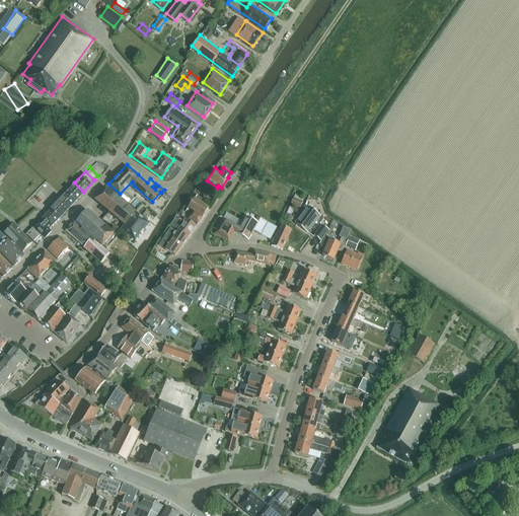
[(66,201),(71,205),(83,192),(74,182),(63,195),(67,199),(66,201)]
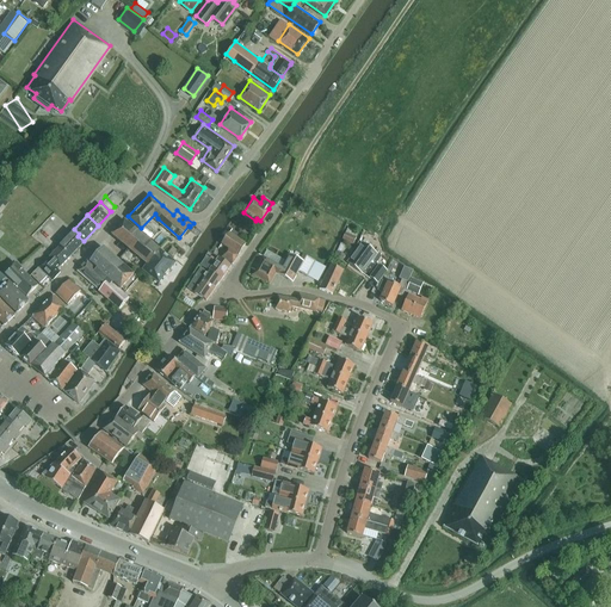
[(112,233),(147,261),(142,267),(159,280),(176,260),(125,218),(112,233)]
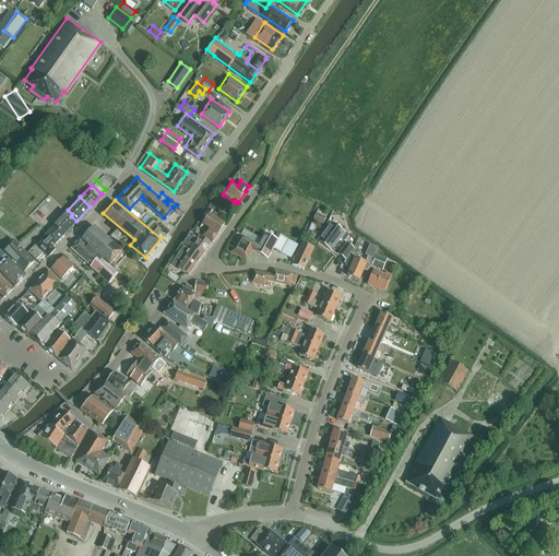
[(328,211),(318,205),(312,216),(323,221),(328,211)]
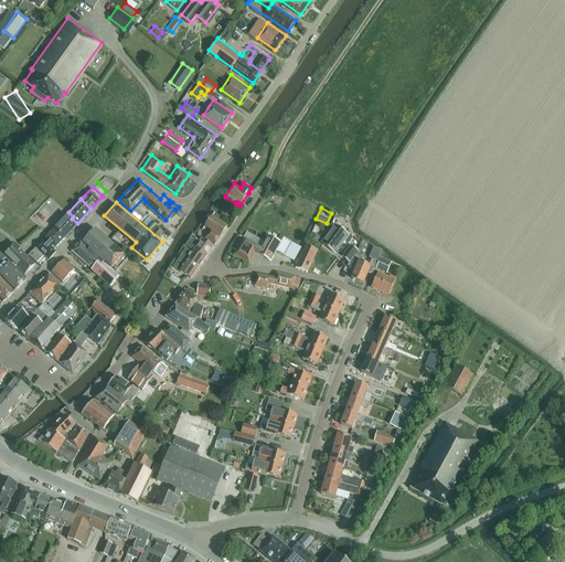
[(222,214),(214,210),(212,213),(204,223),(206,225),(221,234),(227,224),(220,219),(222,214)]
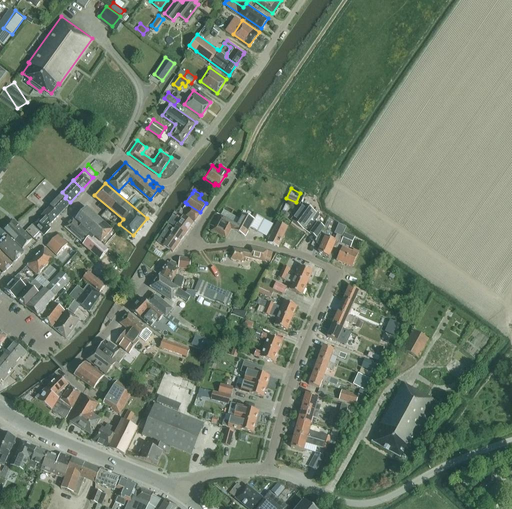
[(70,202),(65,198),(66,196),(62,192),(49,205),(58,214),(70,202)]
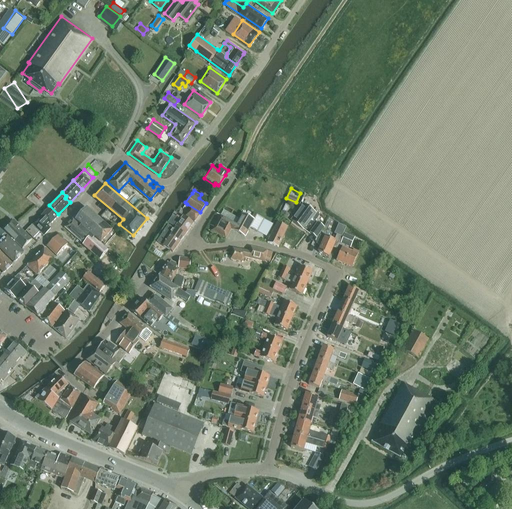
[(293,219),(302,226),(304,224),(305,225),(312,216),(315,218),(319,213),(307,203),(303,209),(299,206),(294,213),(296,215),(293,219)]
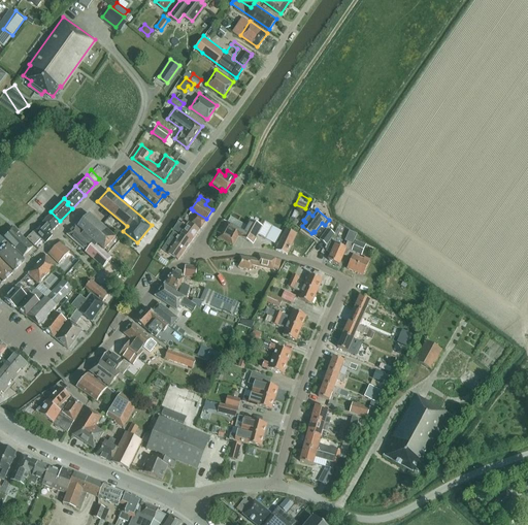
[(201,225),(206,219),(193,210),(188,217),(201,225)]
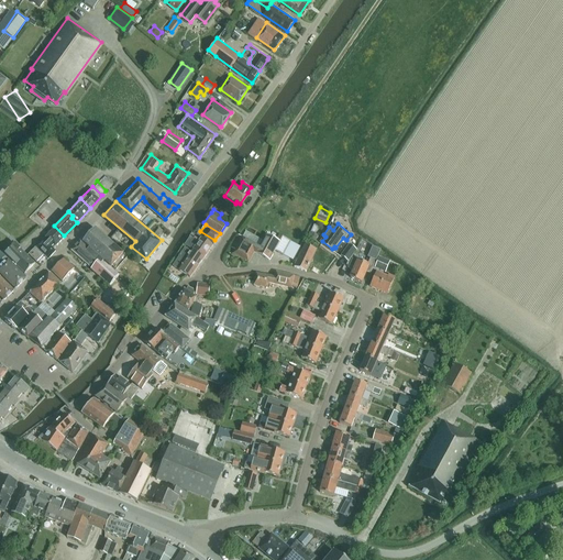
[(64,235),(54,226),(44,237),(54,246),(64,235)]
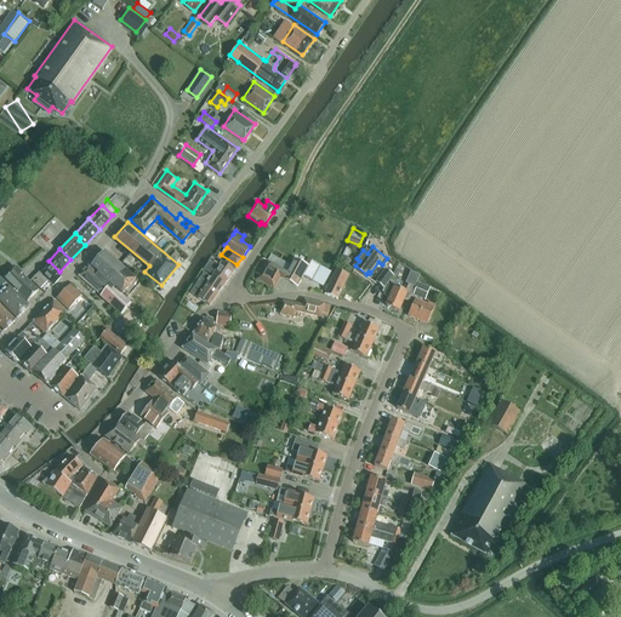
[(123,292),(123,291),(127,295),(140,281),(135,278),(136,276),(104,249),(91,264),(123,292)]
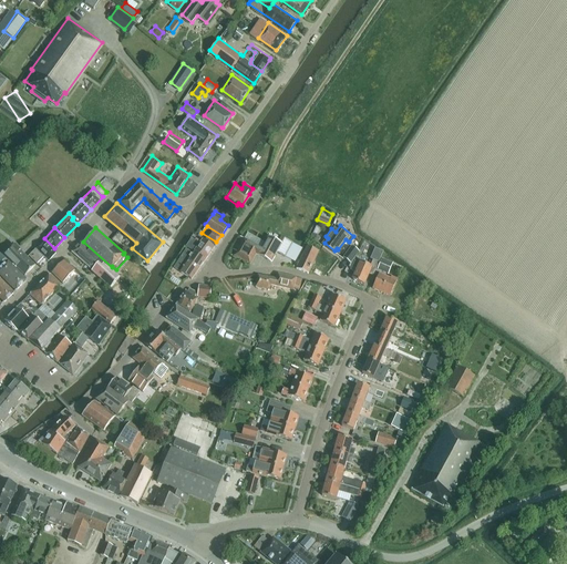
[(240,234),(233,247),(237,249),(234,253),(250,262),(256,250),(271,259),(276,249),(285,254),(292,241),(281,235),(279,241),(268,234),(265,241),(247,231),(244,236),(240,234)]
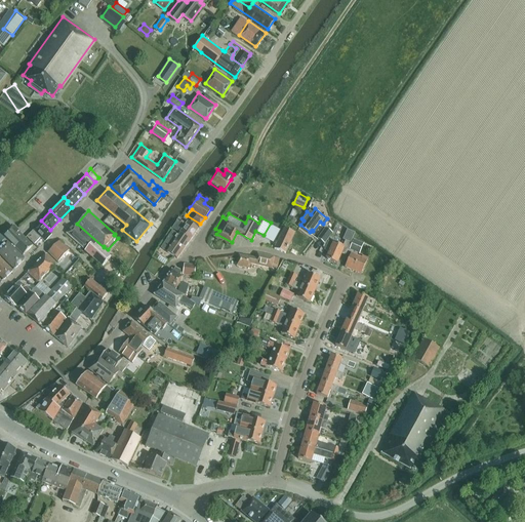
[(177,218),(172,226),(178,230),(190,238),(198,227),(188,219),(185,224),(177,218)]
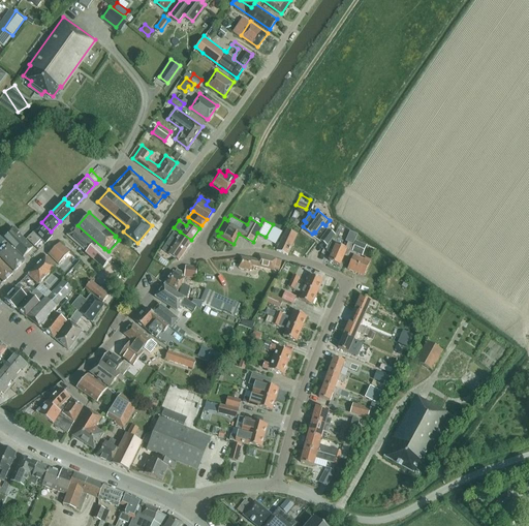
[(27,237),(28,237),(33,243),(39,236),(45,241),(52,234),(40,223),(27,237)]
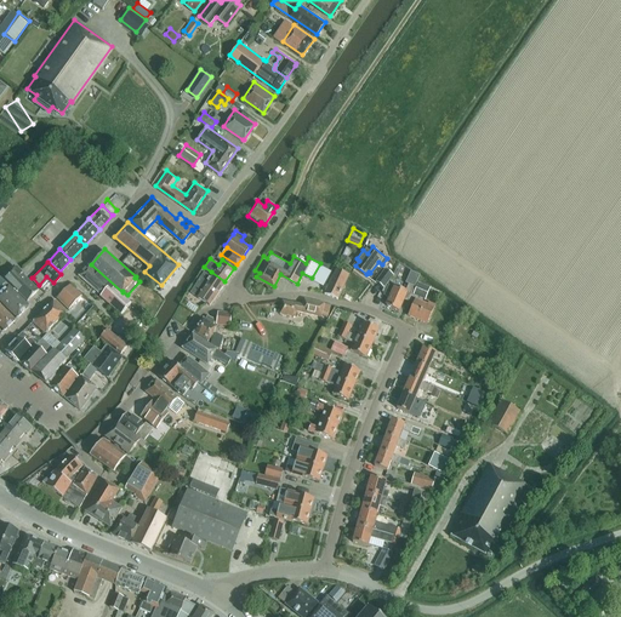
[(4,275),(27,298),(39,287),(15,263),(4,275)]
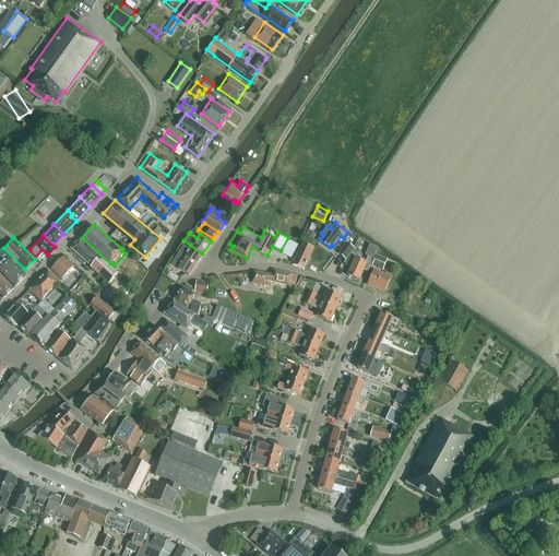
[(71,246),(81,255),(91,263),(91,264),(107,280),(116,269),(80,237),(71,246)]
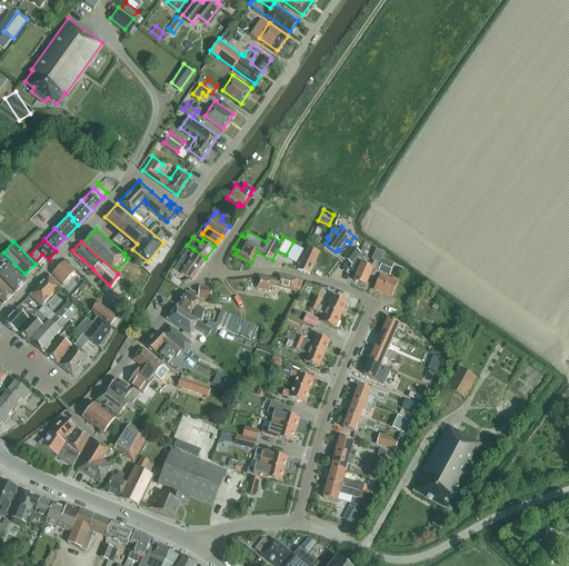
[(297,267),(309,272),(319,250),(308,245),(297,267)]
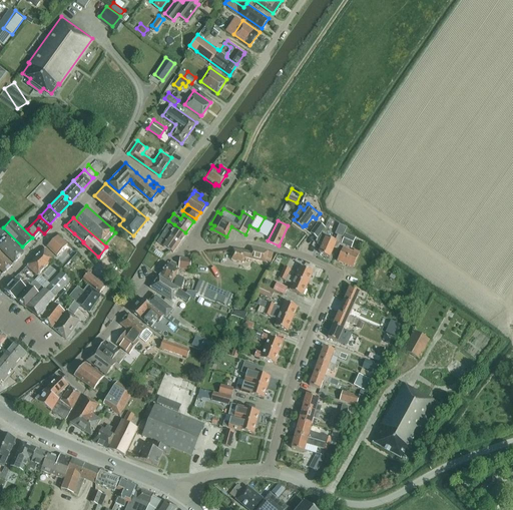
[(318,220),(310,230),(316,234),(324,224),(318,220)]
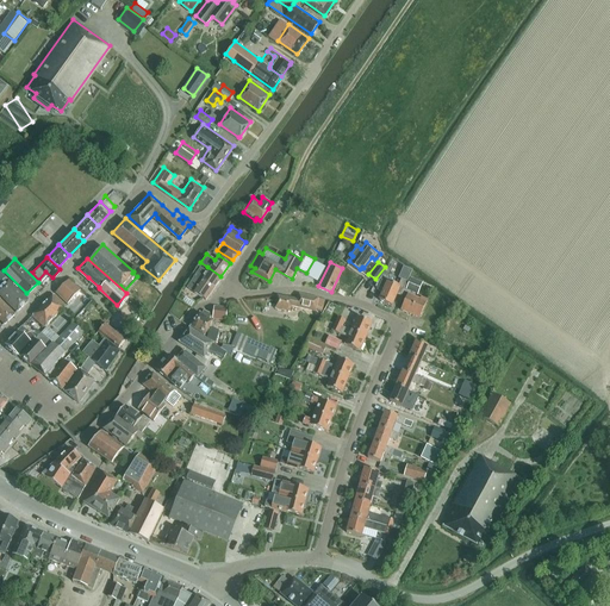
[(207,267),(204,273),(201,276),(195,273),(190,281),(195,285),(193,289),(205,298),(221,276),(207,267)]
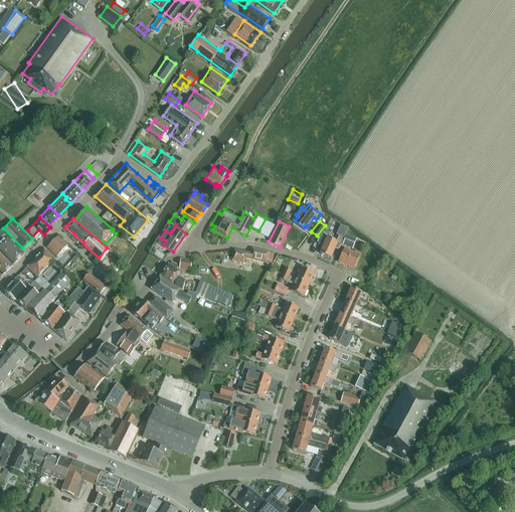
[(7,234),(0,227),(0,236),(2,238),(0,241),(0,247),(14,262),(24,251),(7,234)]
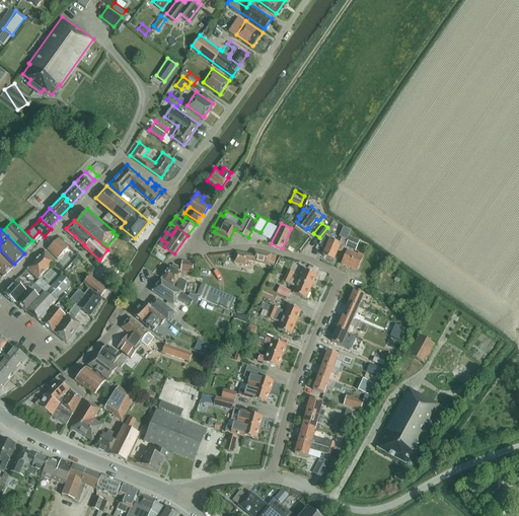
[(355,248),(360,238),(349,234),(345,244),(355,248)]
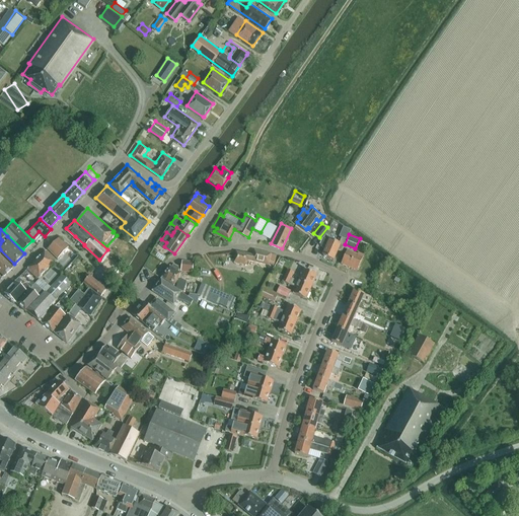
[(322,253),(334,258),(338,248),(342,249),(347,238),(342,235),(339,241),(329,237),(322,253)]
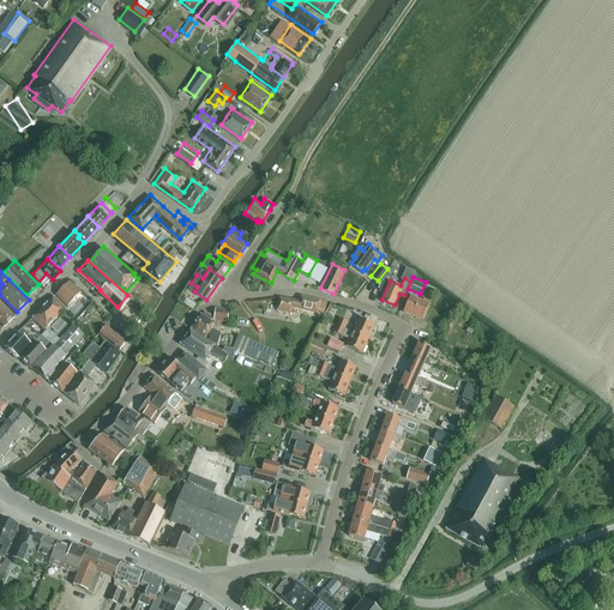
[(56,293),(67,303),(80,289),(68,279),(56,293)]
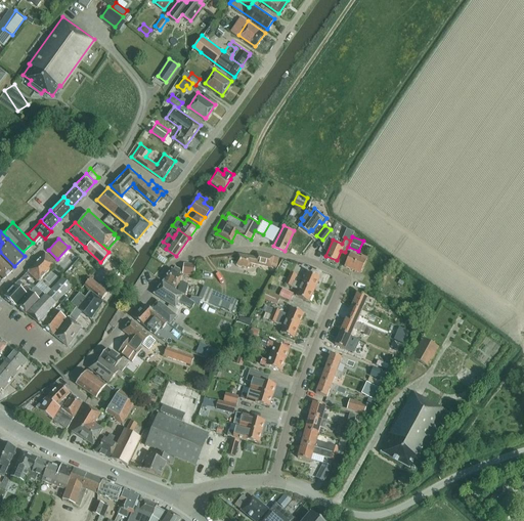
[(270,265),(271,262),(276,263),(278,255),(256,250),(255,255),(238,252),(236,263),(249,265),(250,260),(270,265)]
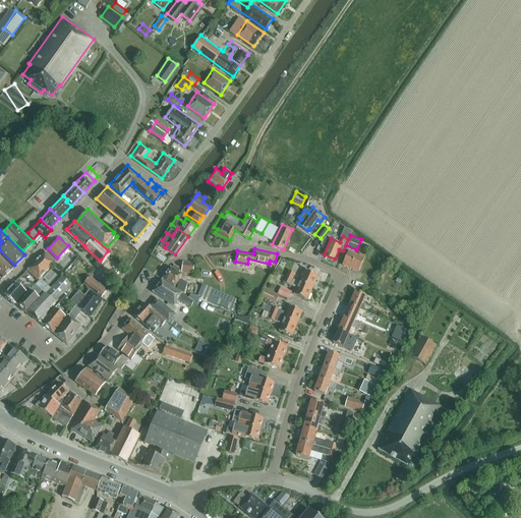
[(56,260),(46,249),(27,268),(31,271),(38,278),(56,260)]
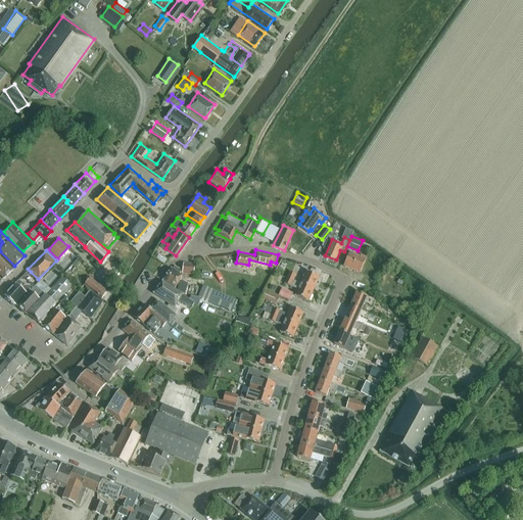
[(360,254),(349,250),(343,264),(360,271),(367,255),(361,252),(360,254)]
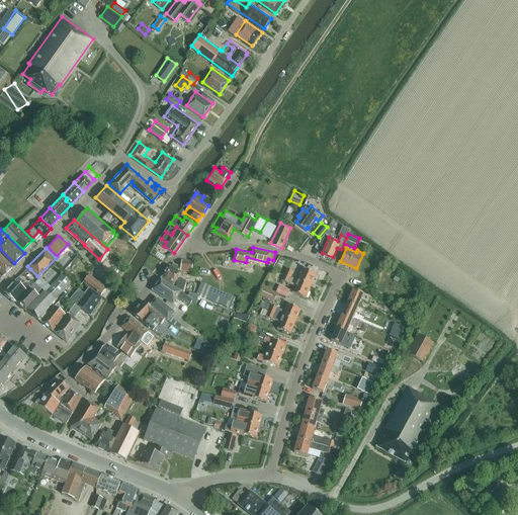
[(0,251),(0,270),(3,274),(13,265),(0,251)]
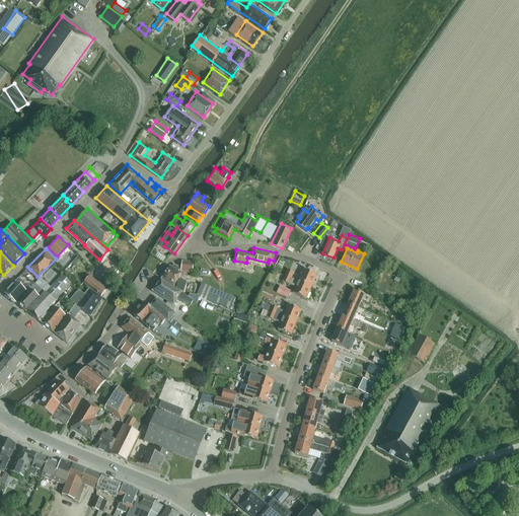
[(194,261),(182,259),(180,269),(192,271),(194,261)]
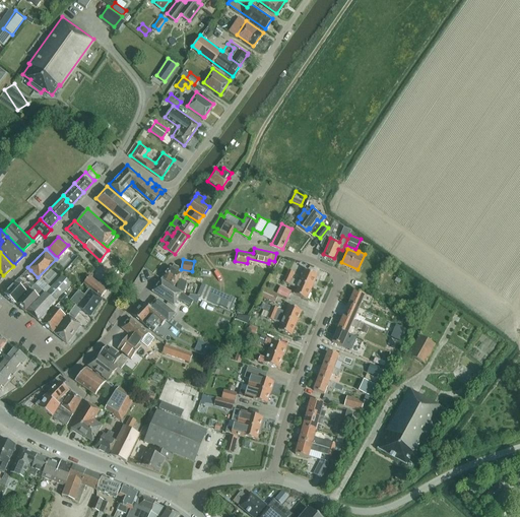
[(174,284),(179,276),(180,272),(180,271),(181,266),(174,263),(172,266),(171,265),(163,276),(174,284)]
